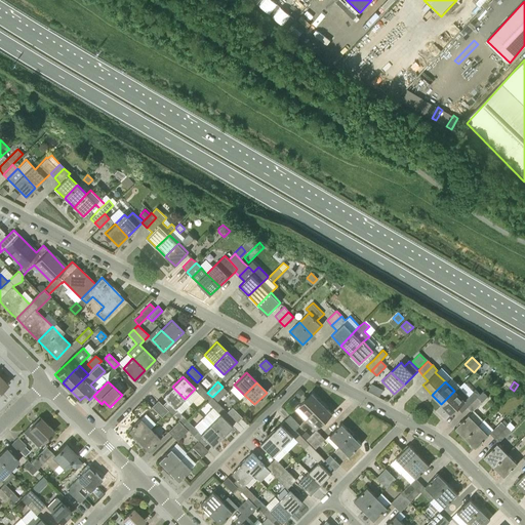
[(162,396),(166,400),(162,404),(168,411),(172,415),(177,410),(174,408),(185,399),(172,387),(162,396)]
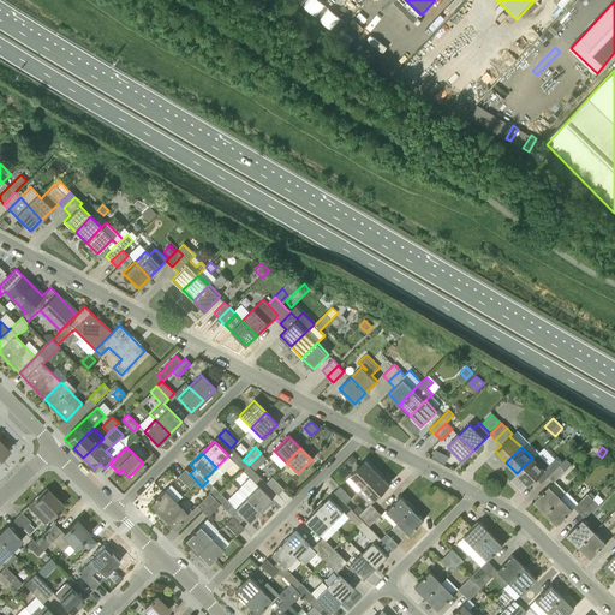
[(249,465),(243,460),(236,453),(230,458),(243,471),(249,465)]
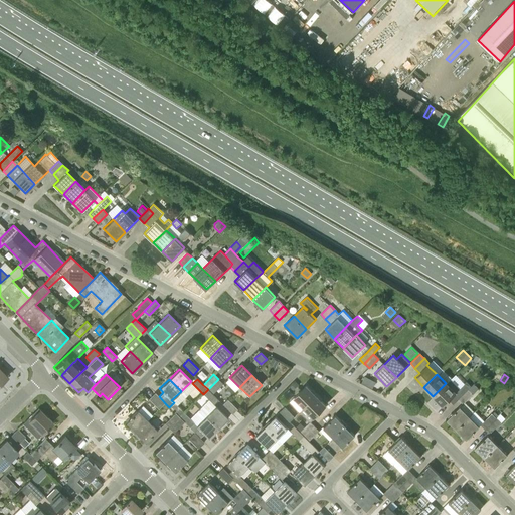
[(208,389),(212,394),(222,383),(218,379),(208,389)]
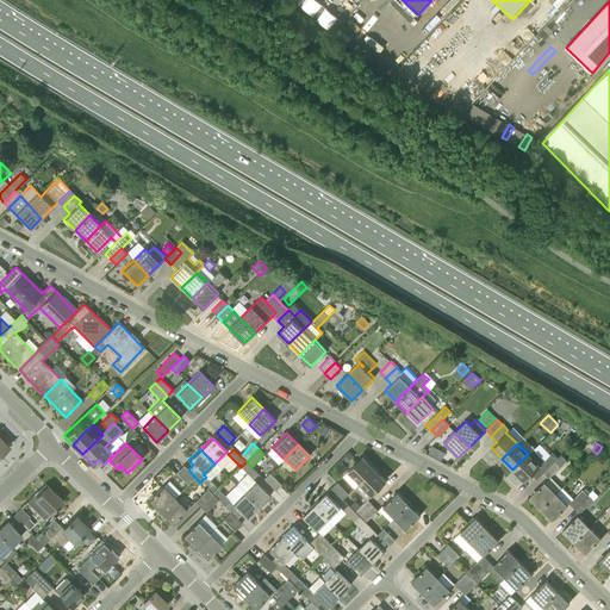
[(446,452),(440,449),(435,456),(441,460),(446,452)]
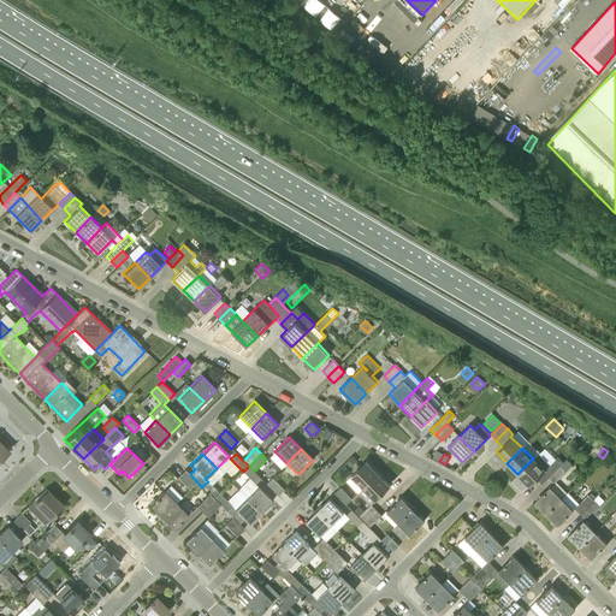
[(551,474),(560,466),(563,463),(558,457),(549,466),(539,455),(534,460),(533,458),(517,474),(529,486),(545,471),(544,471),(546,469),(551,474)]
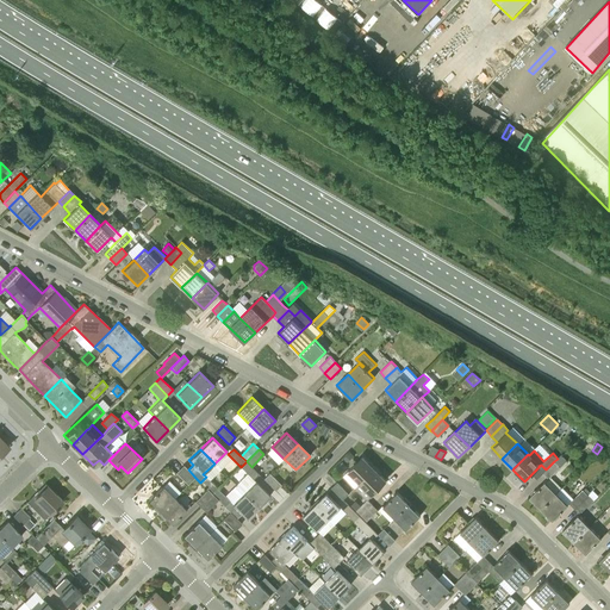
[(554,461),(559,467),(560,468),(567,462),(560,455),(558,459),(554,461)]
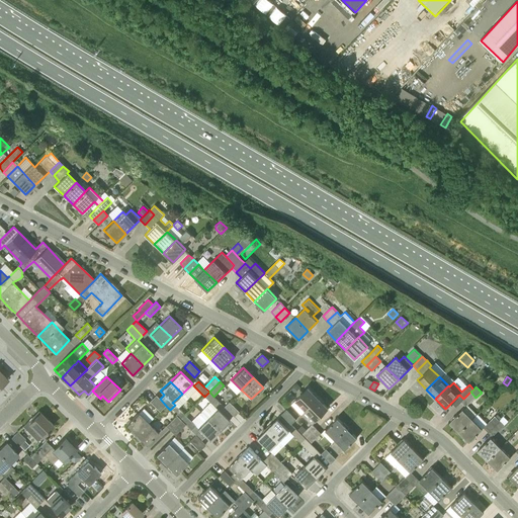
[(318,398),(308,389),(295,400),(306,410),(318,398)]
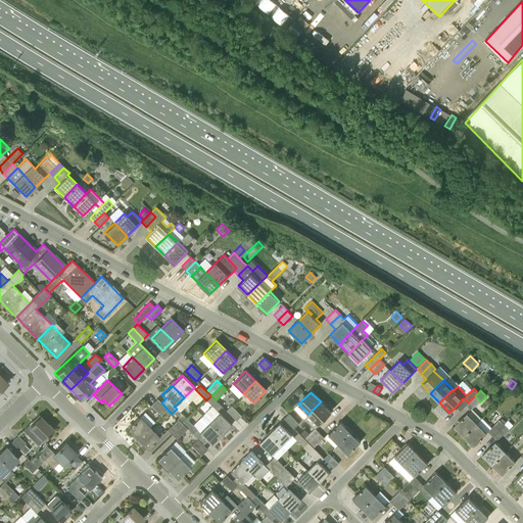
[(222,407),(216,400),(211,395),(206,400),(217,411),(222,407)]
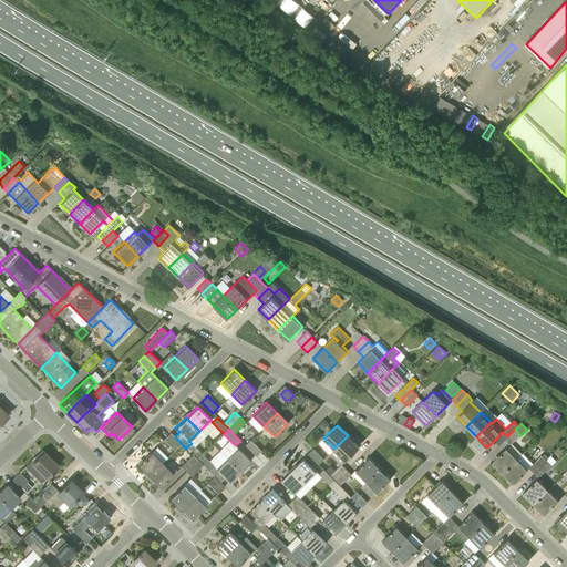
[(509,445),(519,434),(515,429),(507,436),(504,440),(509,445)]
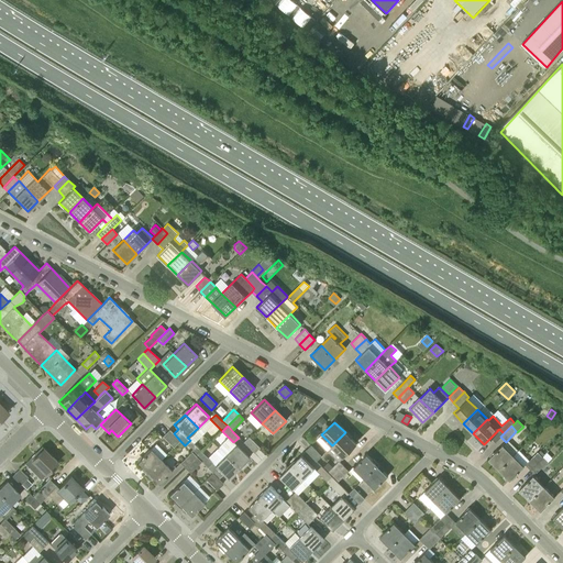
[(175,446),(180,441),(174,433),(169,429),(164,434),(175,446)]
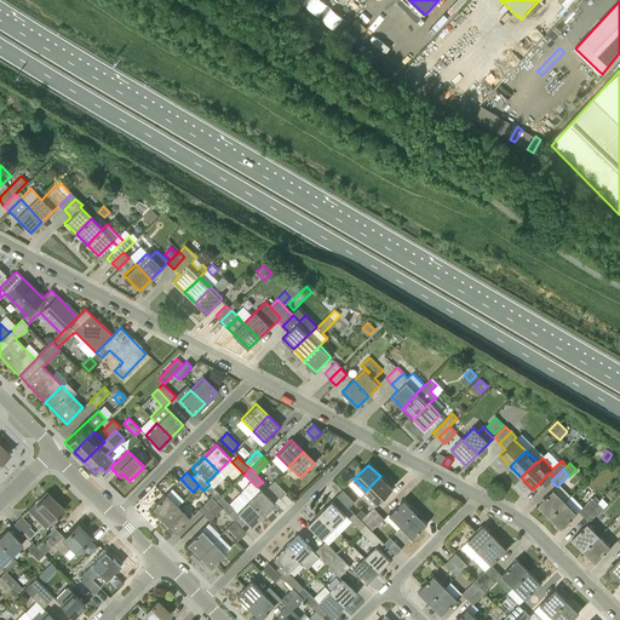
[(378,503),(391,488),(380,476),(366,491),(378,503)]
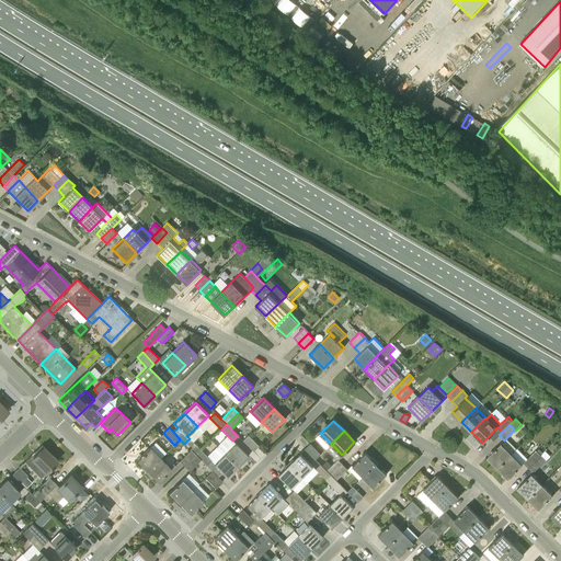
[(253,451),(259,446),(248,435),(242,439),(253,451)]
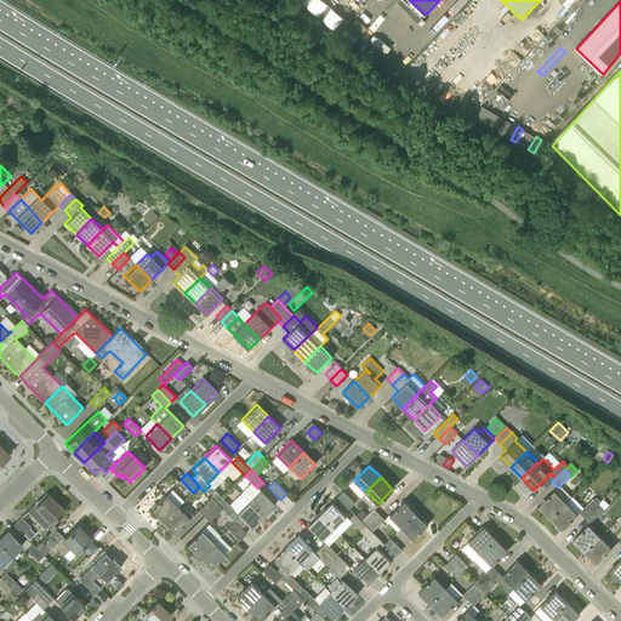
[(216,505),(222,499),(210,485),(204,491),(211,499),(216,505)]
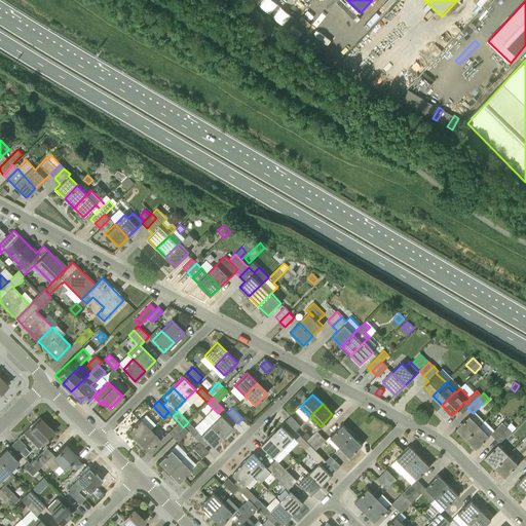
[(464,439),(479,425),(484,419),(475,411),(470,416),(470,415),(456,428),(464,439)]
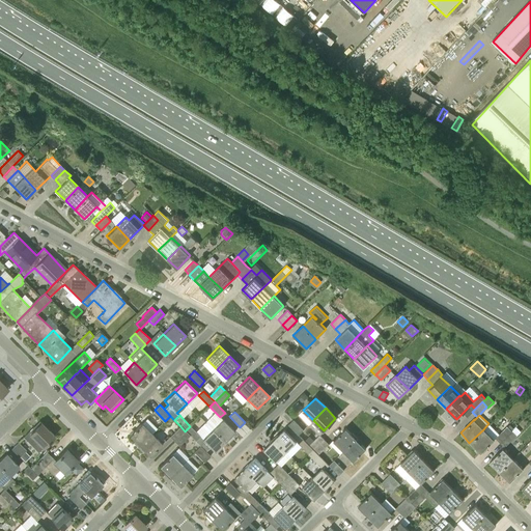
[(140,446),(152,434),(142,423),(147,419),(144,416),(139,422),(141,424),(130,436),(140,446)]
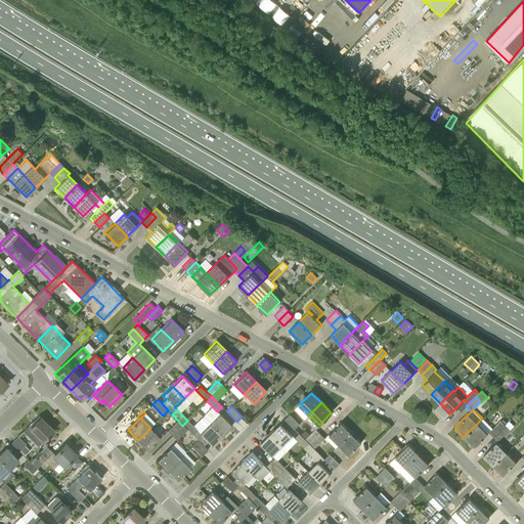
[(210,424),(221,436),(231,426),(219,413),(210,424)]
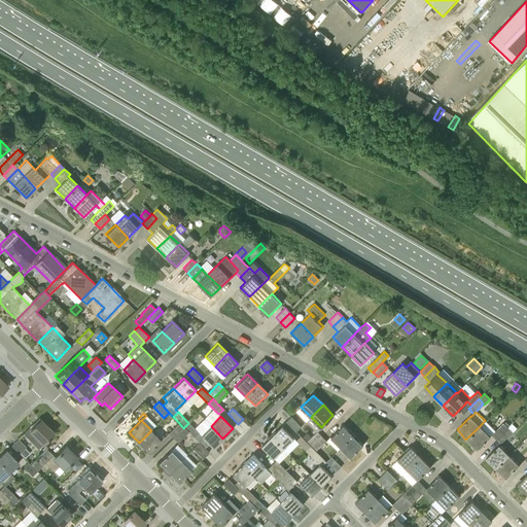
[(296,432),(302,427),(291,416),(286,421),(296,432)]
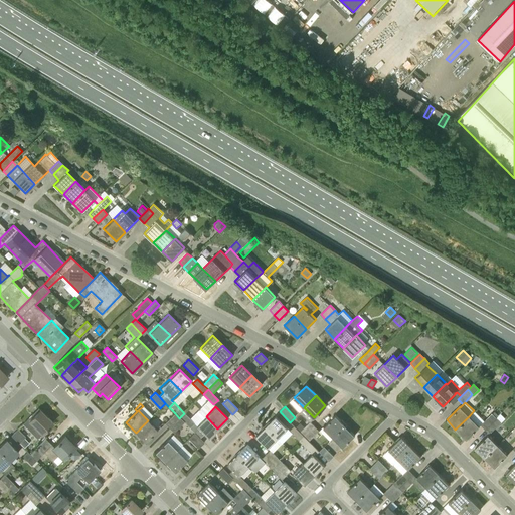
[(53,422),(39,409),(34,414),(33,413),(23,423),(28,428),(32,424),(42,434),(53,422)]
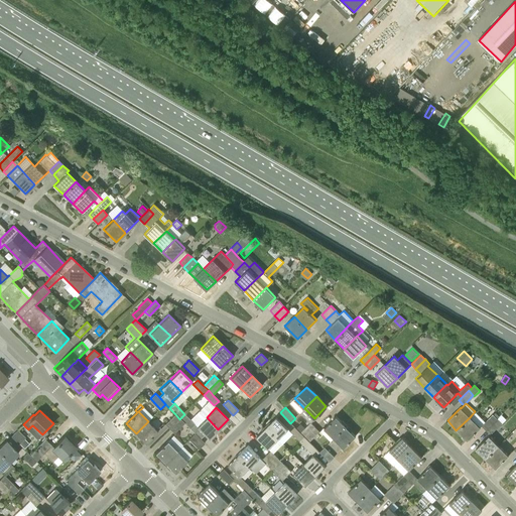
[(169,429),(179,419),(175,414),(164,424),(169,429)]
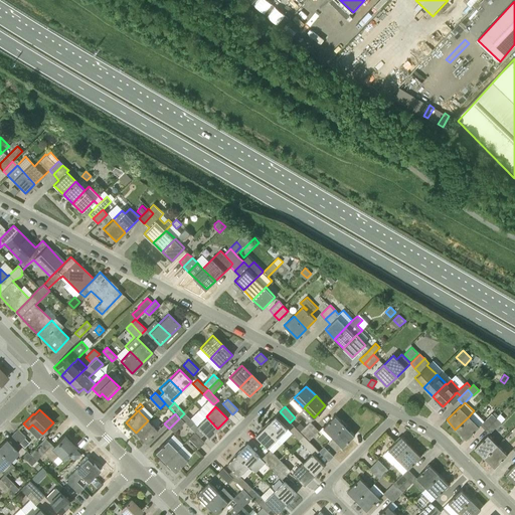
[(179,418),(184,422),(189,427),(194,423),(184,413),(179,418)]
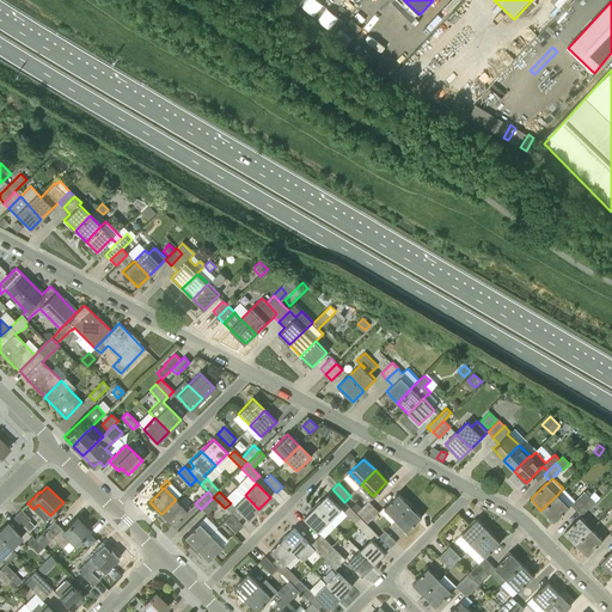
[(575,509),(588,496),(585,491),(570,506),(575,509)]
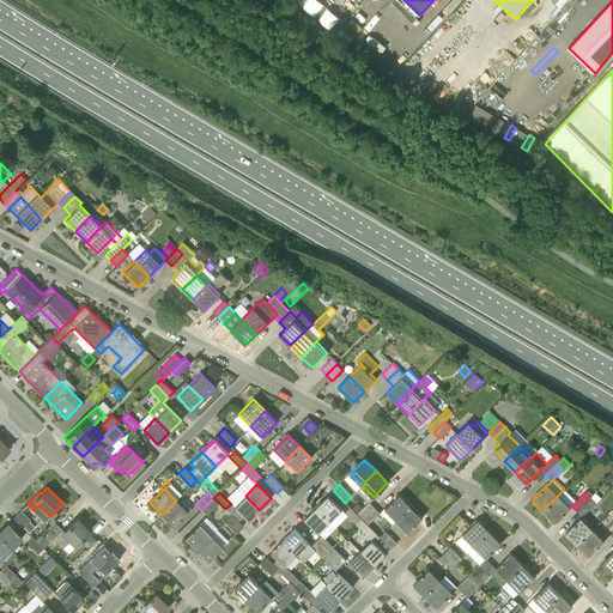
[(590,497),(595,503),(601,498),(595,492),(593,495),(590,497)]
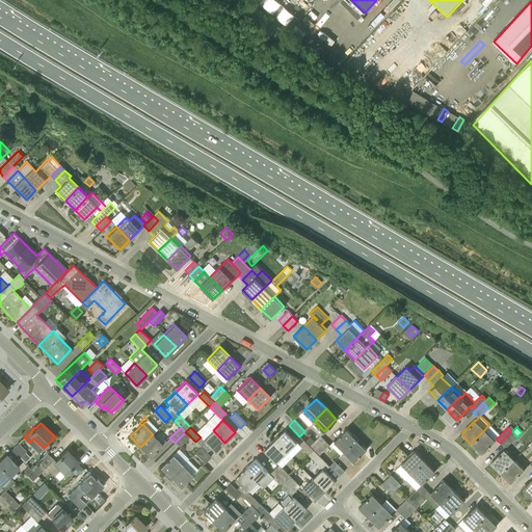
[(341,455),(344,452),(356,440),(346,429),(334,442),(330,445),(341,455)]
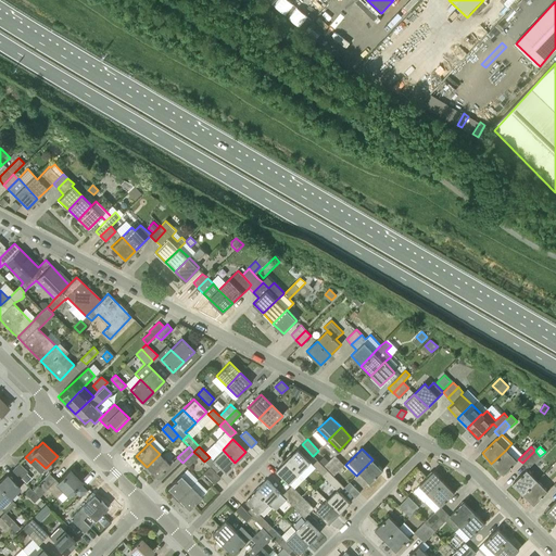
[(225,472),(235,463),(223,450),(212,459),(225,472)]
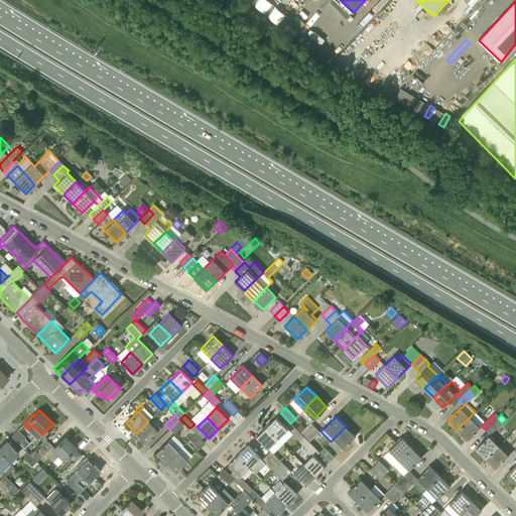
[(265,427),(277,439),(288,429),(276,417),(265,427)]
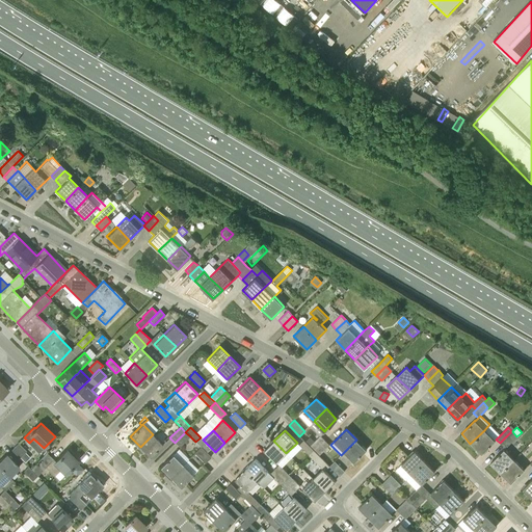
[(484,430),(470,444),(481,454),(495,441),(484,430)]
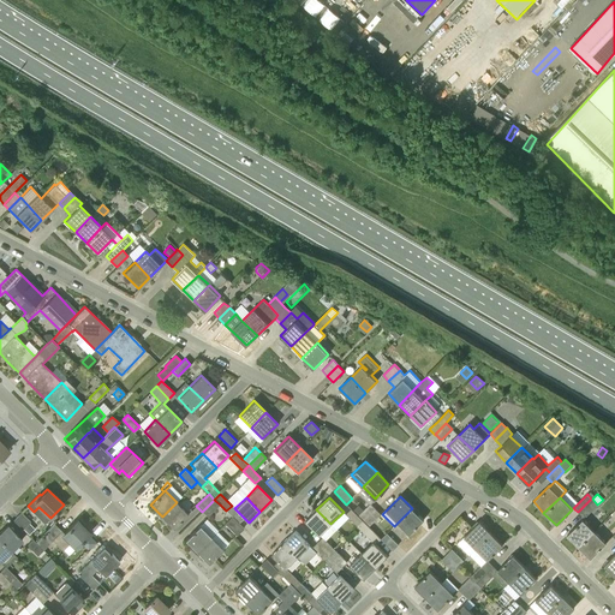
[(591,499),(578,512),(584,519),(597,505),(591,499)]
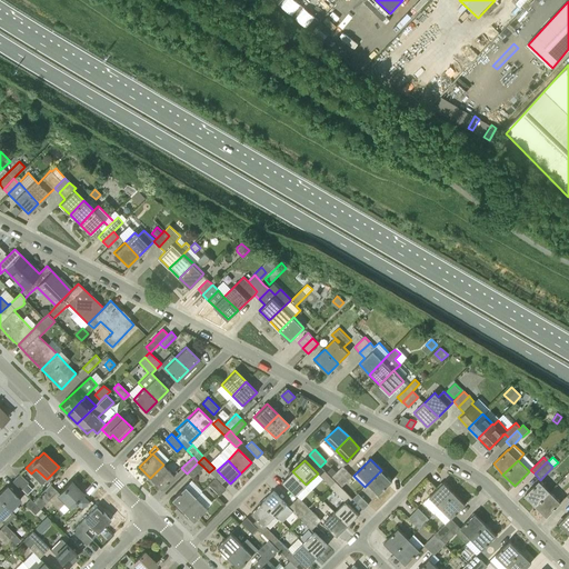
[(191,478),(203,467),(198,462),(187,473),(191,478)]
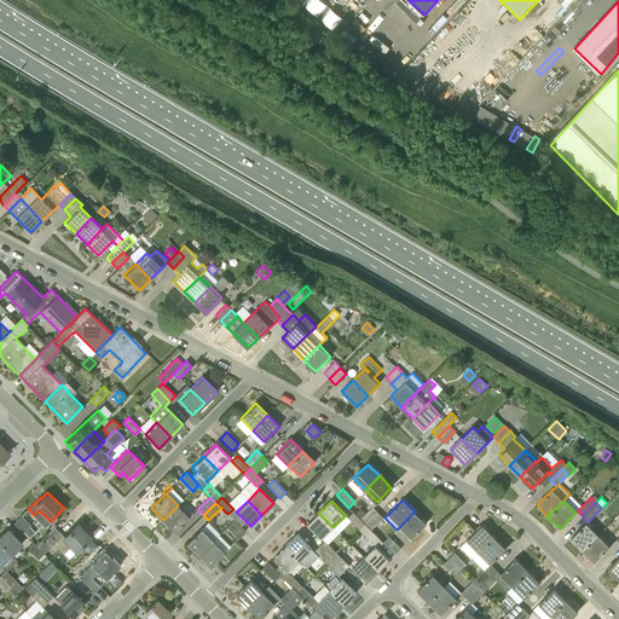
[(178,505),(163,520),(174,532),(189,518),(178,505)]
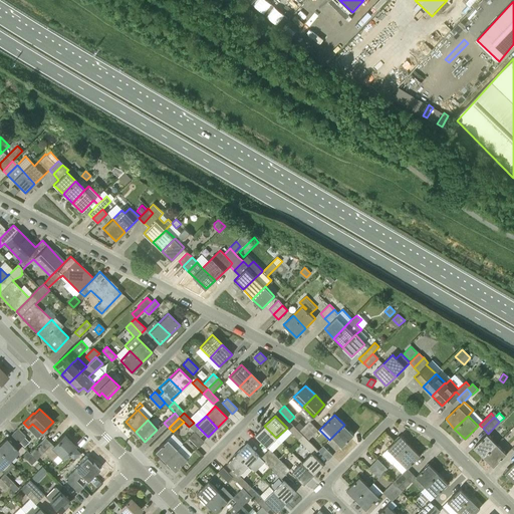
[(309,421),(304,426),(299,431),(303,436),(314,426),(309,421)]
